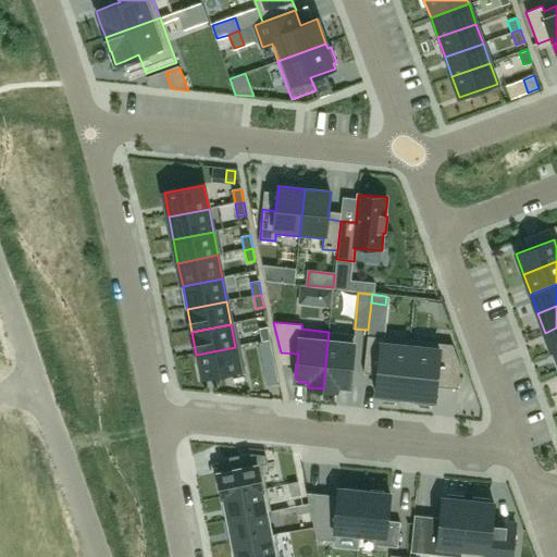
[(268,327),(260,330),(262,342),(271,341),(268,327)]
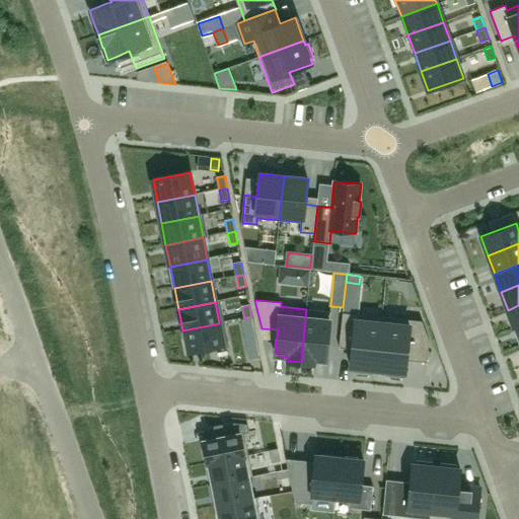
[(518,305),(508,310),(515,328),(518,326),(518,305)]
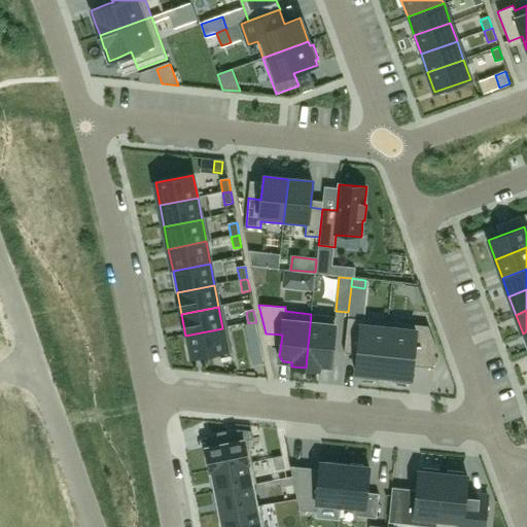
[(330,366),(336,316),(311,314),(306,367),(320,370),(320,365),(330,366)]
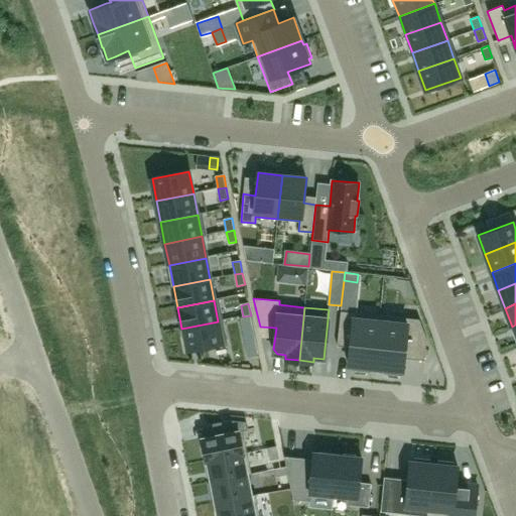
[(337,346),(350,347),(348,365),(352,366),(352,370),(370,372),(371,368),(374,368),(380,314),(341,310),(337,346)]
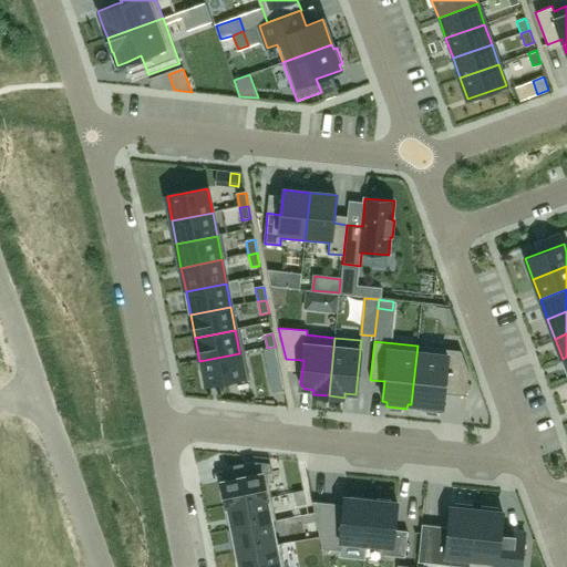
[(468,372),(461,350),(418,346),(411,404),(422,405),(421,410),(442,412),(444,393),(466,395),(468,372)]
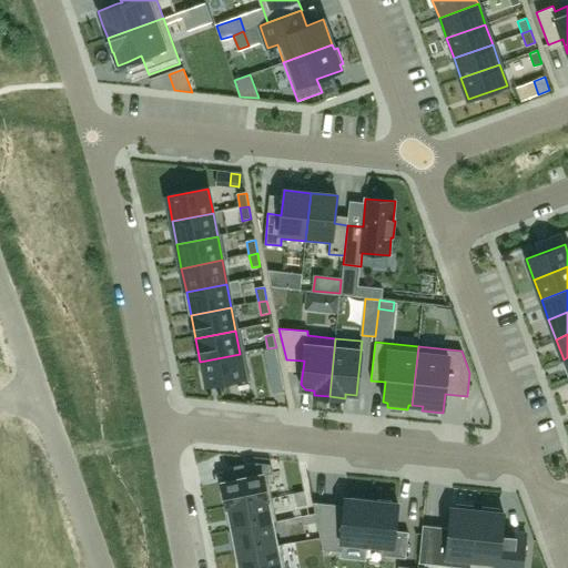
[(267,348),(270,362),(279,361),(276,347),(267,348)]
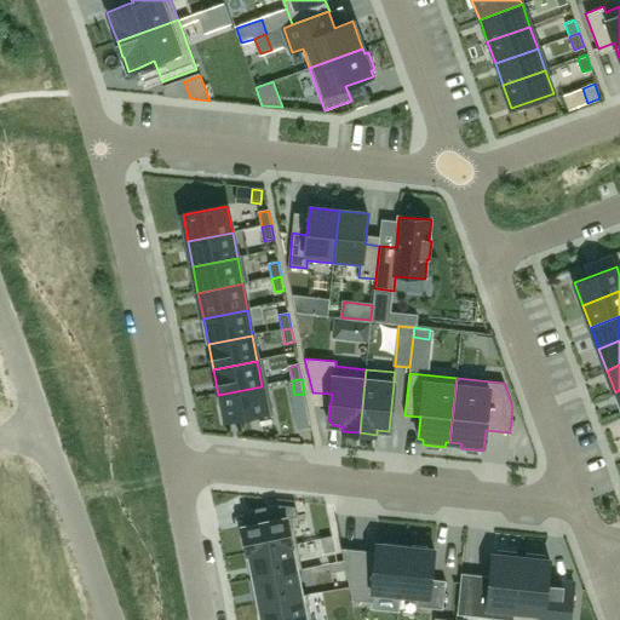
[(218,395),(223,423),(268,413),(262,386),(218,395)]
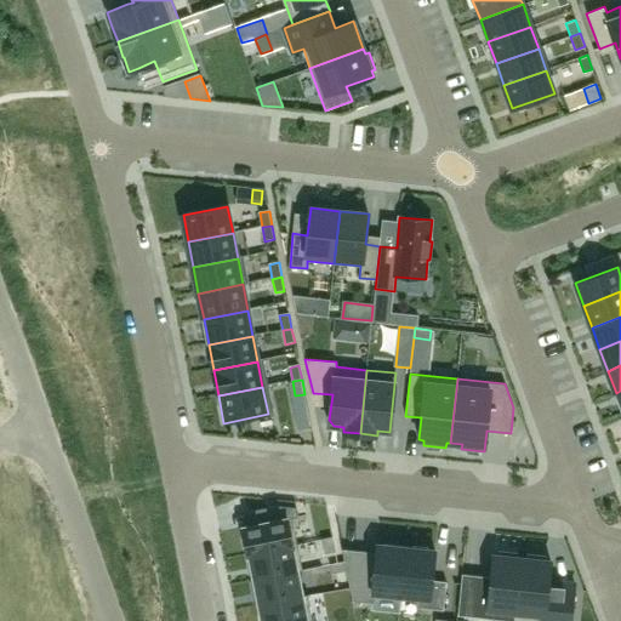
[(306,408),(294,410),(297,429),(309,427),(306,408)]
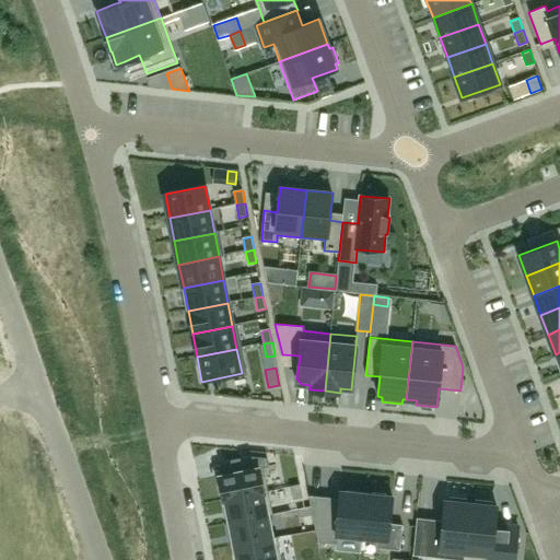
[(224,500),(225,500),(268,491),(264,467),(269,466),(267,457),(251,456),(244,457),(247,469),(219,475),(224,500)]
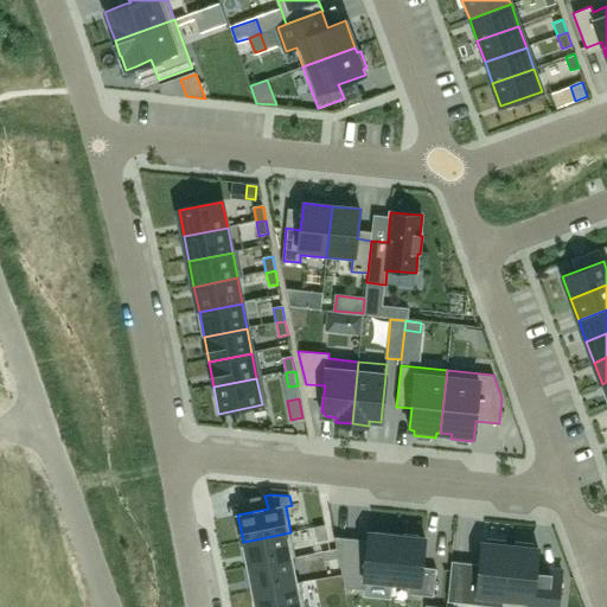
[(328,541),(325,525),(315,528),(319,543),(328,541)]
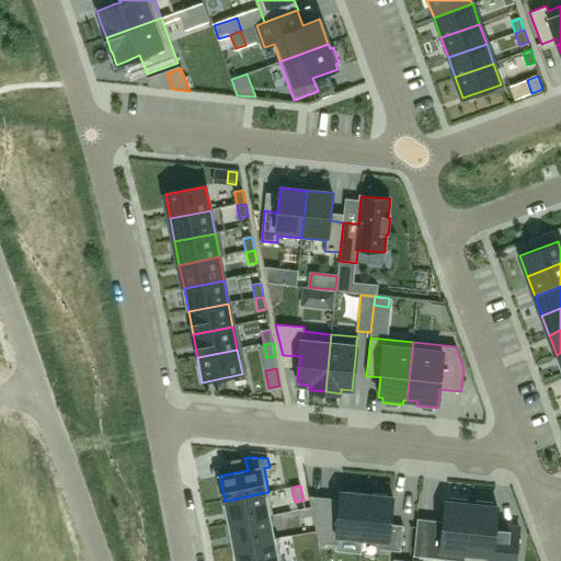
[(310,501),(319,544),(336,545),(338,536),(363,538),(367,494),(341,491),(340,503),(310,501)]
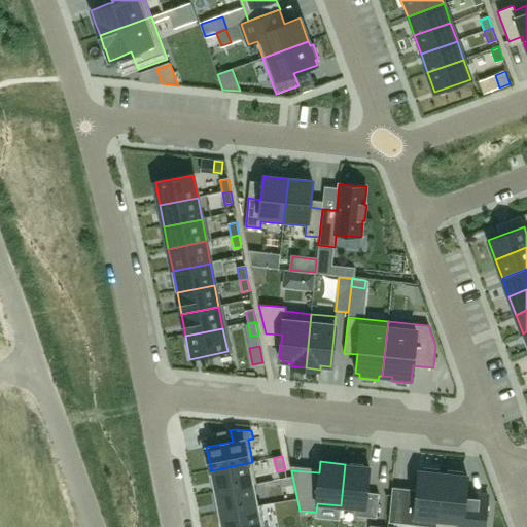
[(252,485),(252,486),(257,485),(252,462),(212,470),(216,492),(252,485)]
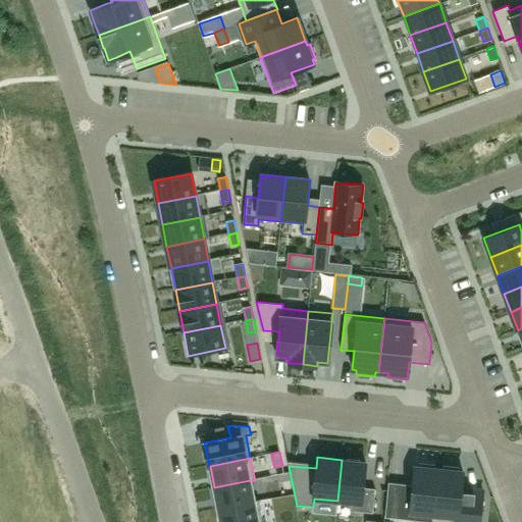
[(375,488),(363,487),(366,462),(342,460),(337,501),(351,503),(350,511),(373,513),(375,488)]
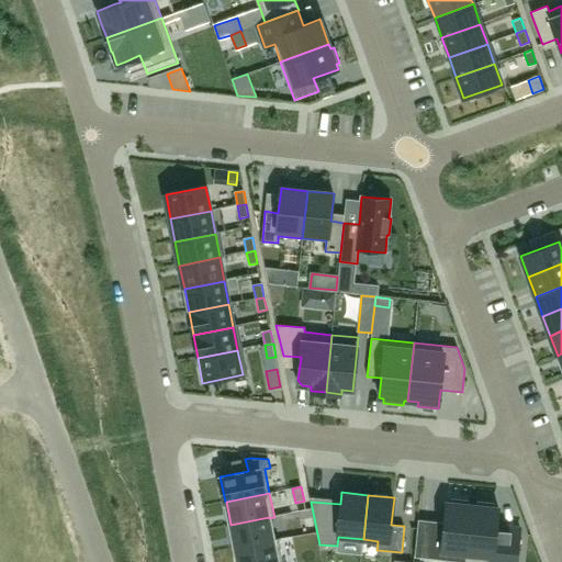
[(424,527),(420,558),(463,561),(465,561),(472,505),(469,505),(469,501),(451,498),(450,503),(446,503),(444,529),(424,527)]
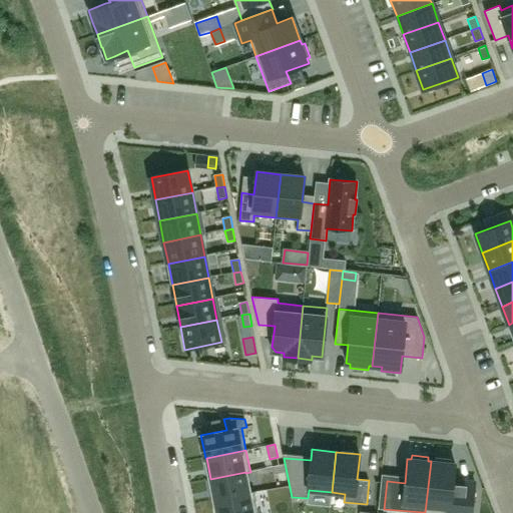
[(453,481),(455,464),(451,464),(452,460),(435,458),(434,462),(431,461),(425,512),(471,512),(474,487),(457,485),(453,481)]
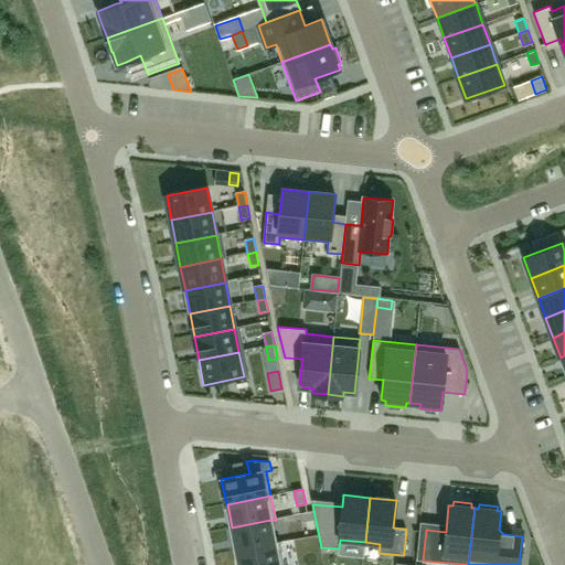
[(275,543),(275,542),(270,521),(270,520),(232,528),(236,551),(275,543)]
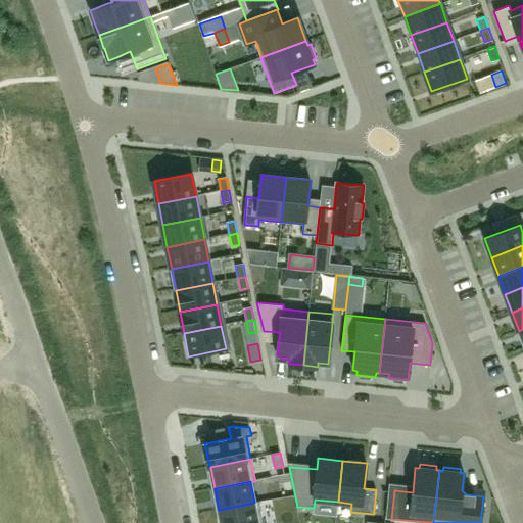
[(264,522),(259,501),(254,502),(254,503),(219,510),(221,522),(264,522)]
